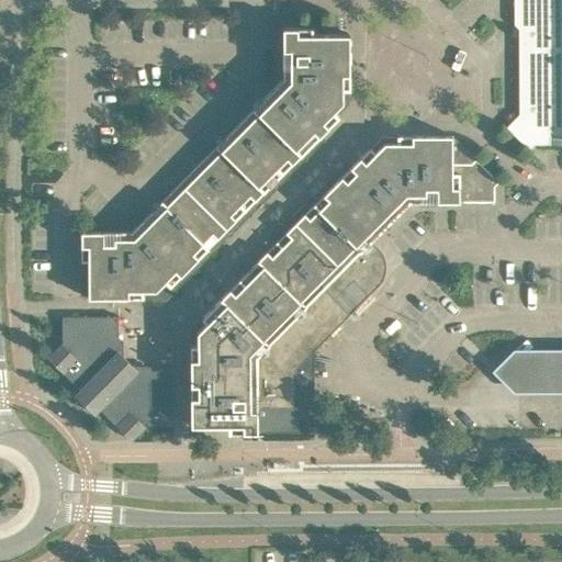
[(561,0),(514,0),(514,24),(519,29),(519,114),(506,127),(529,149),(535,145),(561,144),(561,0)]
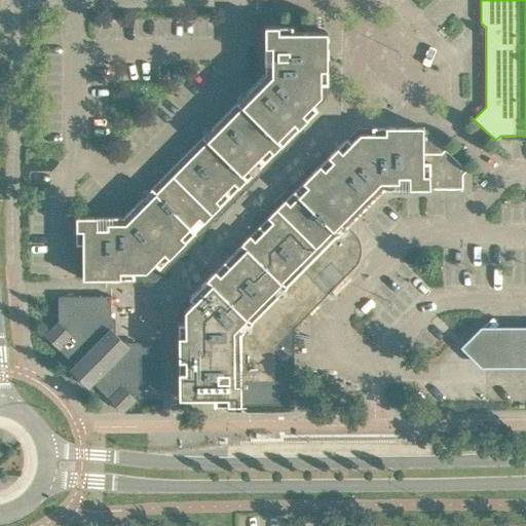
[(321,96),(321,83),(328,83),(327,32),(292,32),(292,26),(265,26),(265,72),(250,88),(127,212),(122,216),(76,217),(76,243),(82,243),(83,278),(135,278),(135,272),(146,271),(148,270),(152,274),(291,136),(317,108),(312,104),(321,96)]
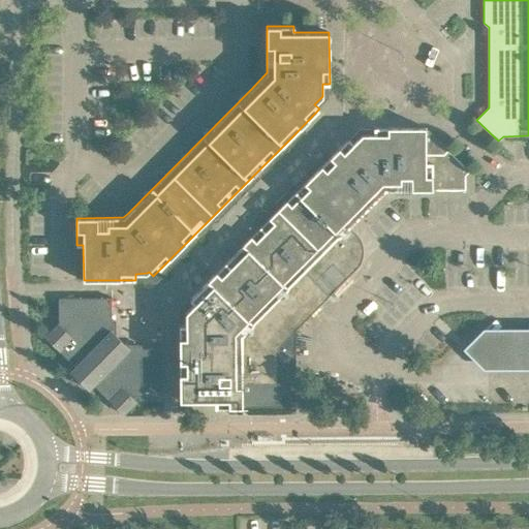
[(426,129),(426,127),(424,127),(409,127),(409,128),(401,128),(401,127),(399,127),(399,128),(376,128),(376,127),(374,127),(374,128),(360,129),(349,138),(348,138),(190,299),(194,303),(186,312),(186,323),(179,323),(180,401),(215,400),(215,406),(296,406),(296,331),(356,269),(359,266),(361,262),(363,258),(364,254),(364,250),(363,245),(362,241),(360,237),(356,234),(349,226),(385,190),(466,190),(470,170),(428,129),(426,129)]
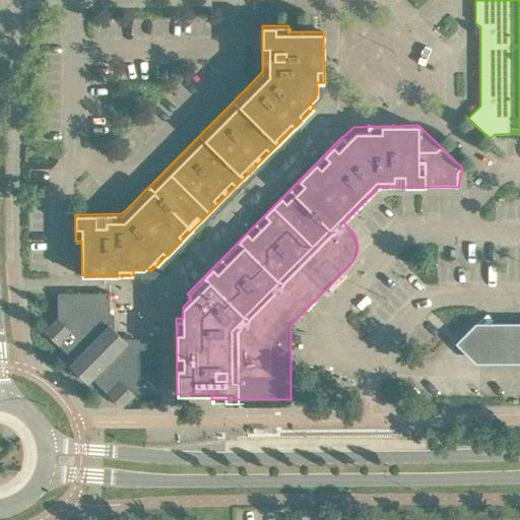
[(58,318),(45,331),(58,344),(63,339),(113,389),(109,394),(121,407),(134,394),(160,394),(159,342),(127,342),(110,324),(110,293),(58,293),(58,318)]
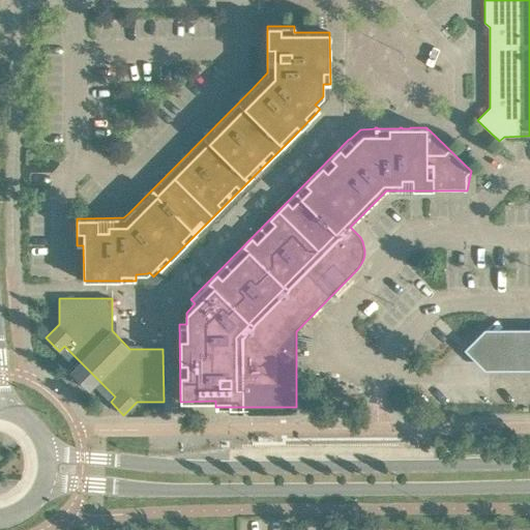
[(529,332),(484,333),(466,352),(483,373),(529,373),(529,332)]
